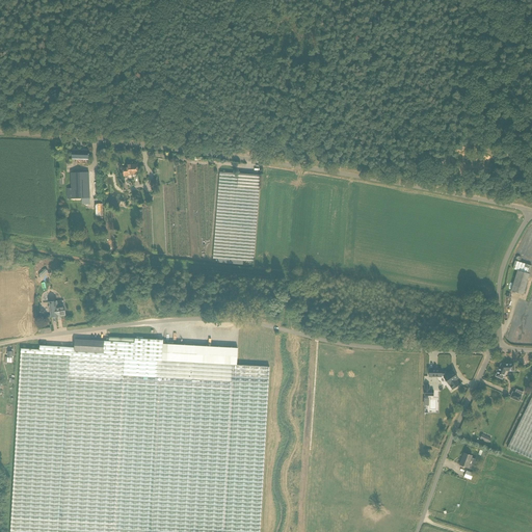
[(72,159),(76,159),(76,163),(88,164),(88,155),(89,155),(89,154),(88,154),(88,150),(83,150),(83,151),(73,150),(72,159)]
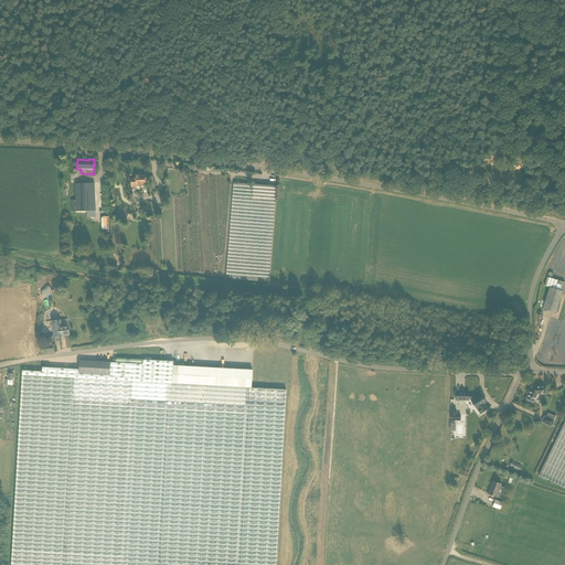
[(146,185),(146,174),(135,176),(136,179),(131,179),(131,187),(136,187),(136,185),(146,185)]
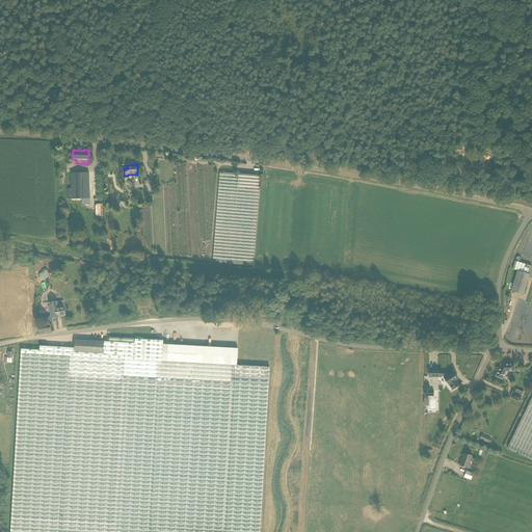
[(90,204),(89,198),(89,171),(71,173),(72,188),(67,188),(68,198),(82,198),(82,205),(87,205),(90,204)]
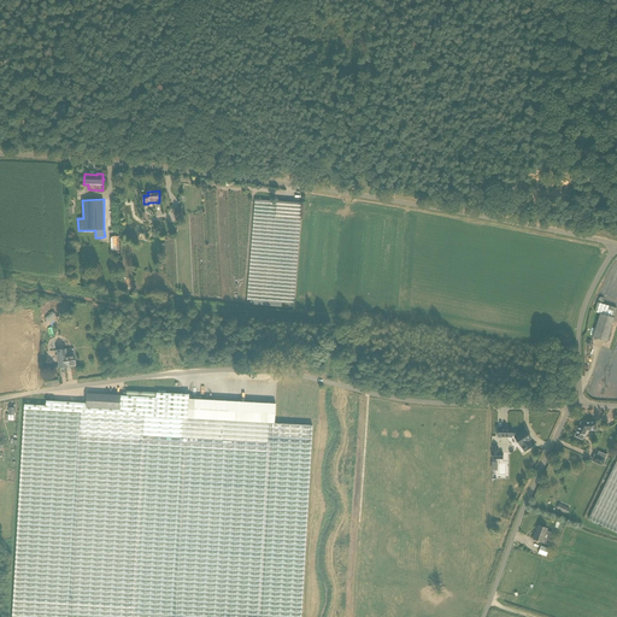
[(301,204),(254,200),(248,299),(253,300),(252,305),(287,307),(287,303),(295,303),(301,204)]
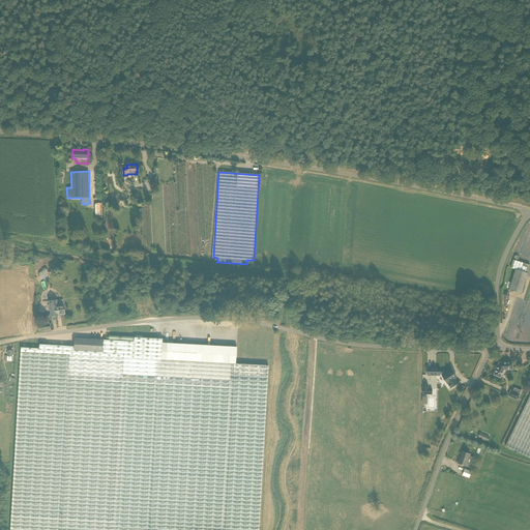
[(516,269),(513,273),(509,290),(521,294),(528,273),(527,273),(529,265),(520,262),(513,260),(510,268),(516,269)]
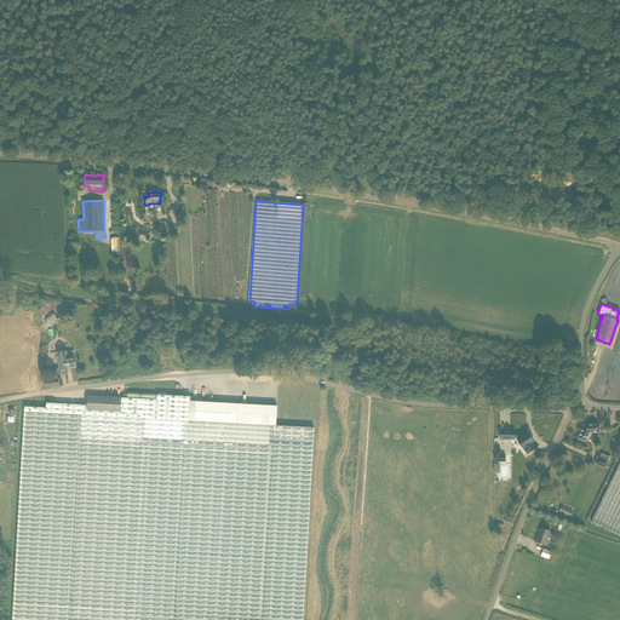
[(74,350),(57,352),(59,369),(76,367),(74,350)]
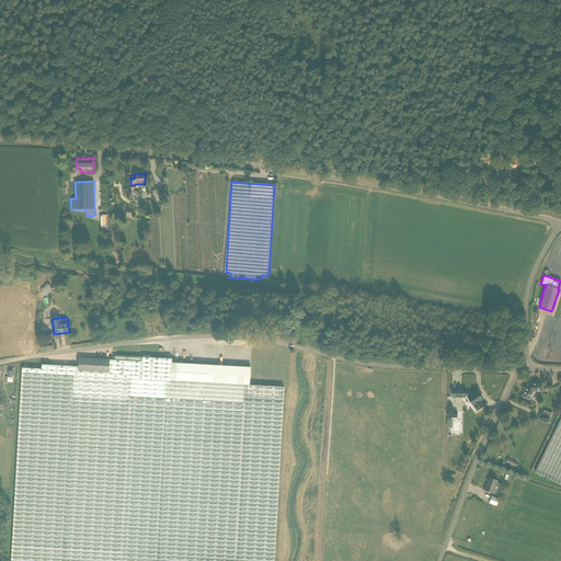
[(142,362),(130,361),(110,359),(79,358),(79,363),(79,367),(42,365),(42,370),(22,369),(12,548),(11,560),(274,560),(284,387),(250,385),(251,367),(225,366),(172,363),(172,358),(142,357),(142,362)]
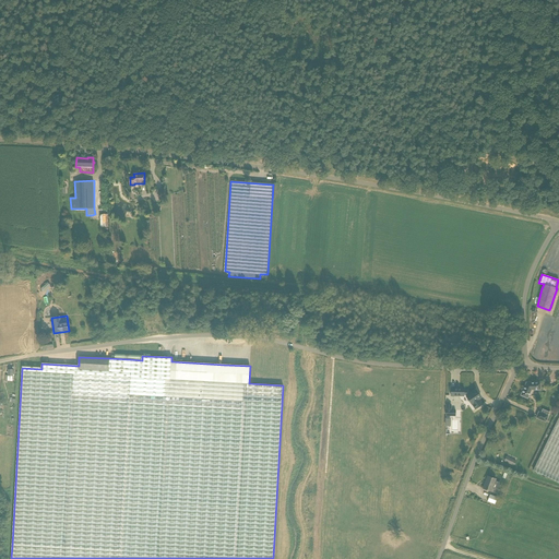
[(8,369),(8,376),(6,375),(6,379),(8,379),(7,381),(15,381),(15,376),(13,376),(14,367),(12,367),(12,369),(8,369)]
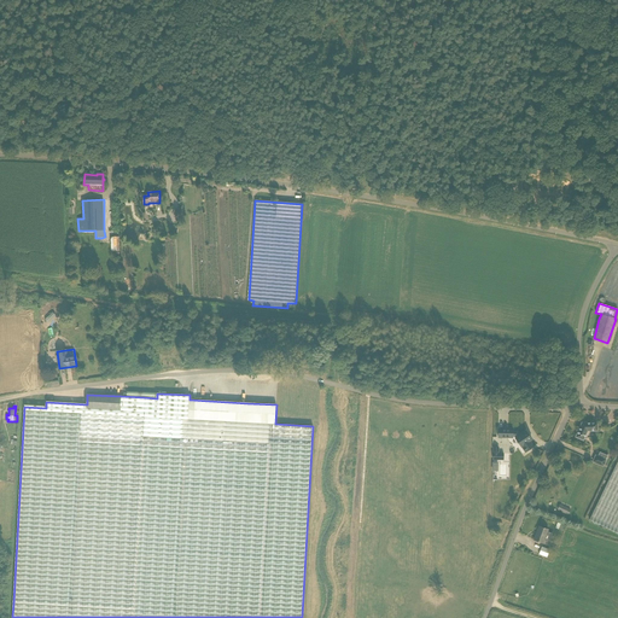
[(582,423),(576,437),(583,441),(587,431),(598,431),(598,423),(582,423)]
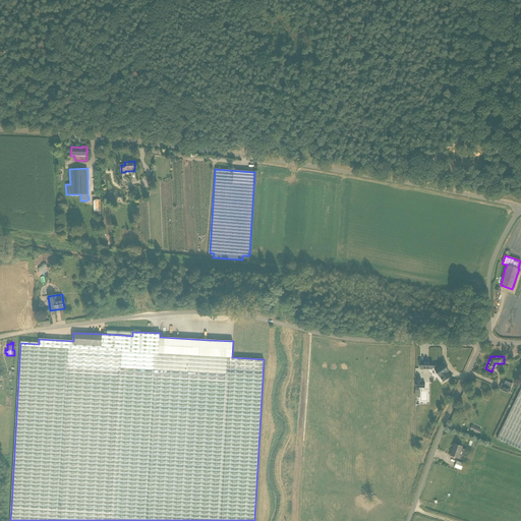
[(435,369),(440,377),(444,381),(450,377),(447,371),(449,370),(444,363),(438,367),(436,364),(432,364),(432,362),(420,361),(420,369),(432,369),(432,368),(435,368),(435,369)]
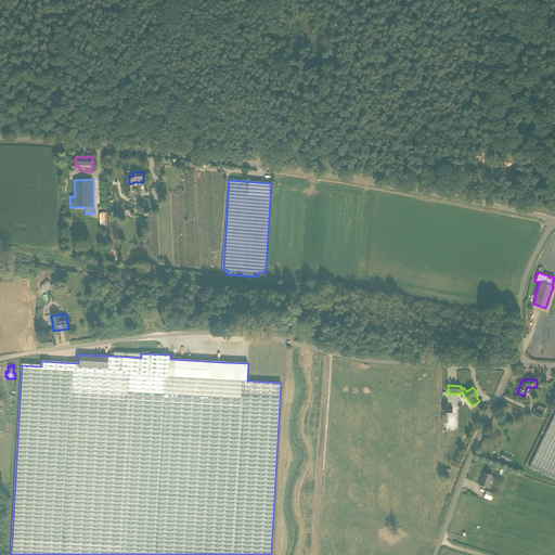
[(534,409),(532,415),(542,418),(544,413),(534,409)]
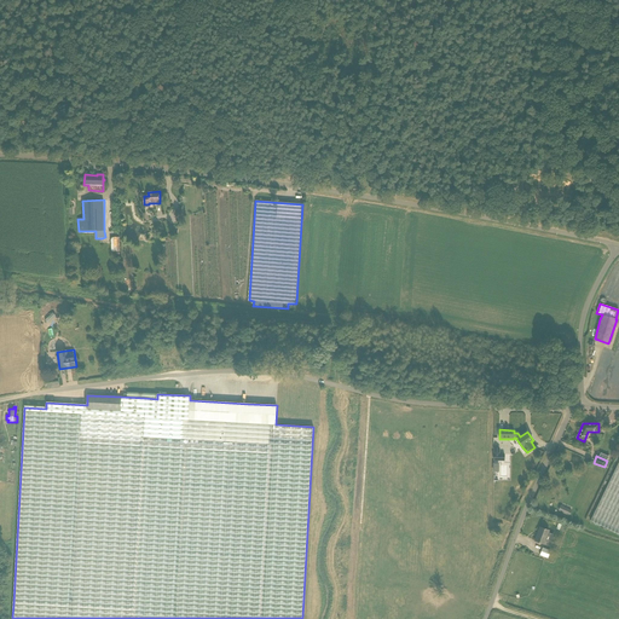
[(618,461),(590,521),(618,534),(618,461)]
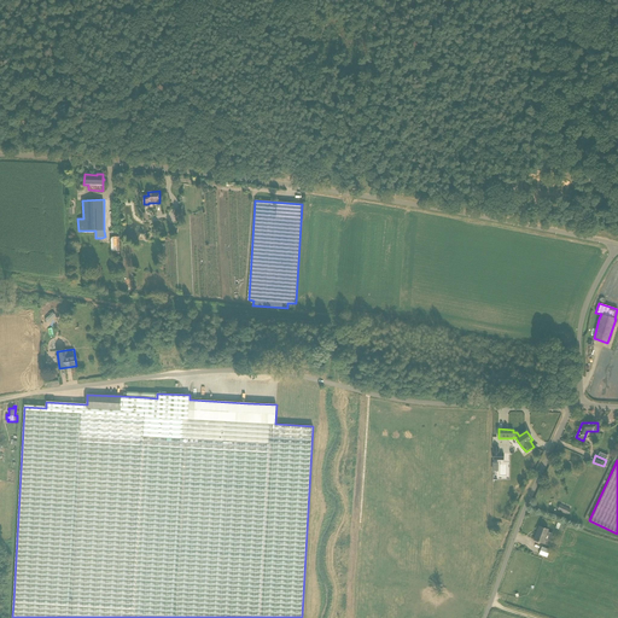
[(540,526),(534,540),(543,543),(548,530),(540,526)]
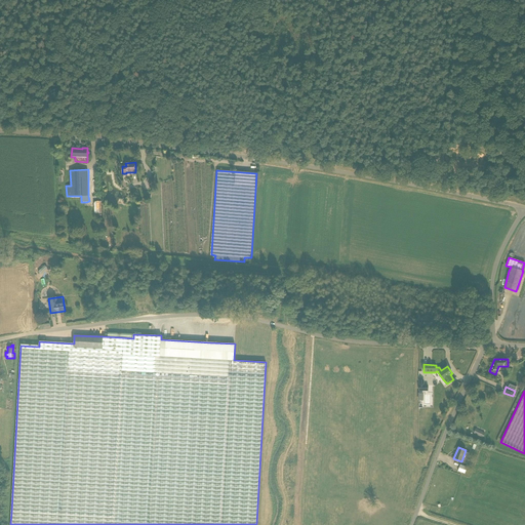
[(460,465),(459,468),(458,471),(465,474),(466,470),(467,467),(460,465)]
